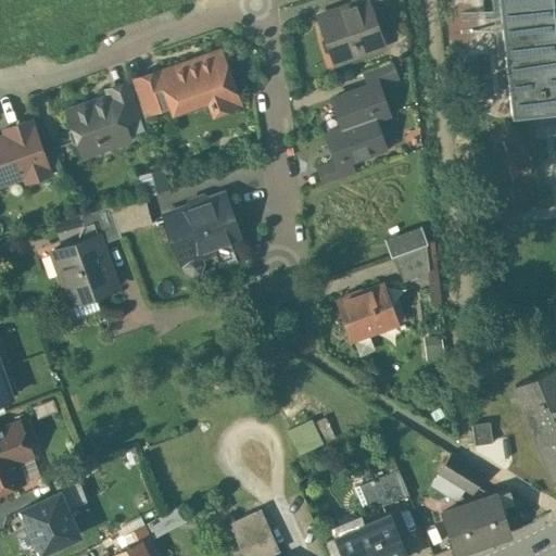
[(353,0),(351,1),(344,3),(345,8),(319,16),(333,53),(354,47),(356,53),(380,45),(365,4),(363,0),(353,0)]
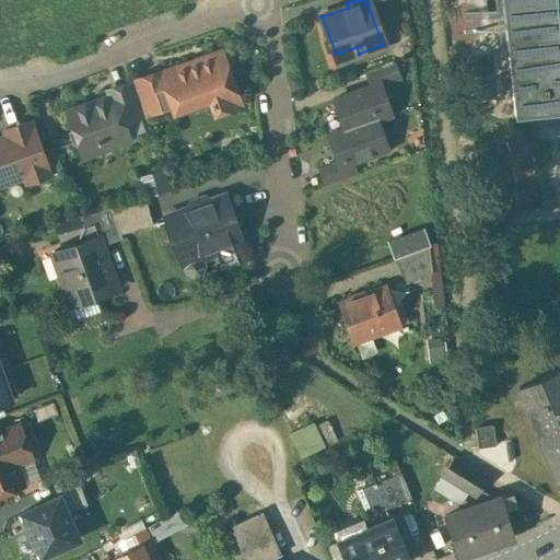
[(559,36),(559,37),(555,0),(501,0),(515,116),(559,111),(559,36)]
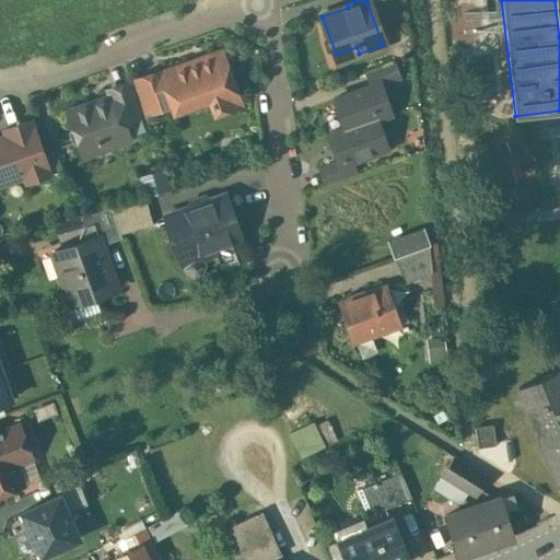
[(210,58),(162,74),(168,93),(185,88),(191,105),(208,98),(210,106),(220,111),(232,106),(236,97),(220,53),(211,56),(210,58)]
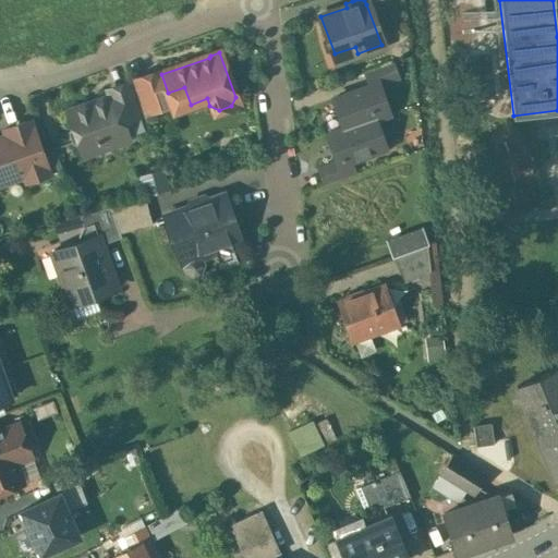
[(391,62),(364,72),(370,85),(371,88),(378,85),(397,79),(391,62)]
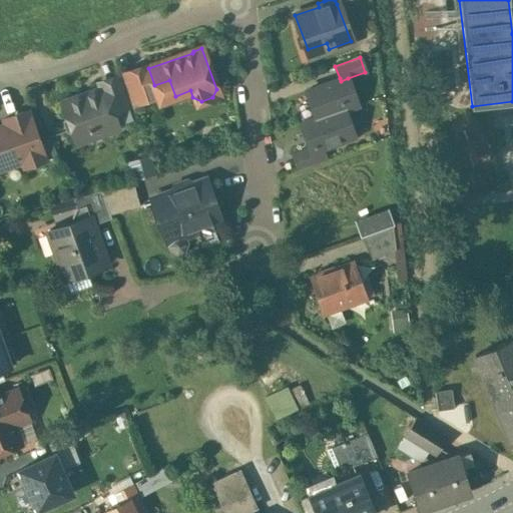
[(147,66),(121,76),(131,103),(153,96),(156,89),(148,68),(147,66)]
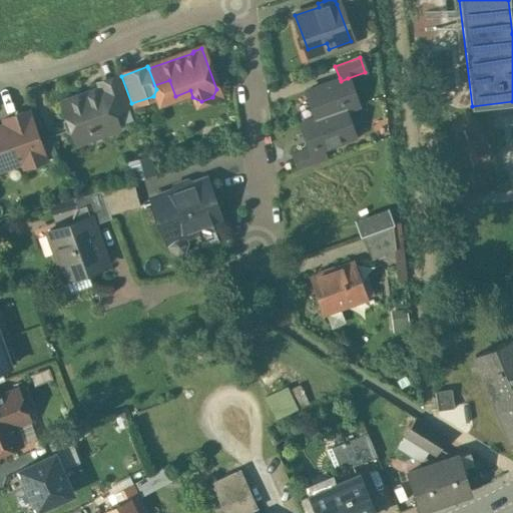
[(121,76),(97,84),(99,88),(107,112),(129,104),(135,121),(137,121),(131,103),(121,76)]
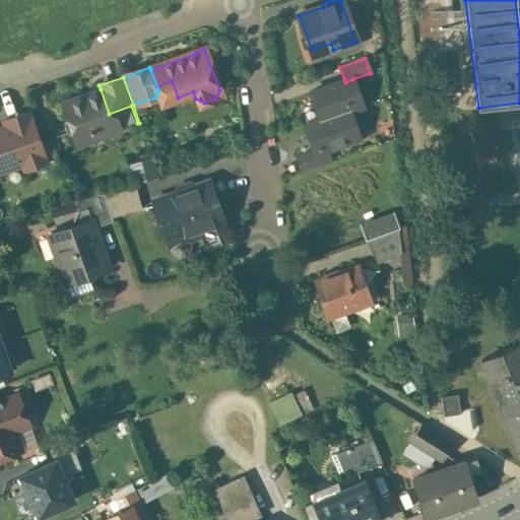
[(344,79),(309,91),(319,119),(319,121),(349,110),(362,106),(352,79),(345,82),(344,79)]
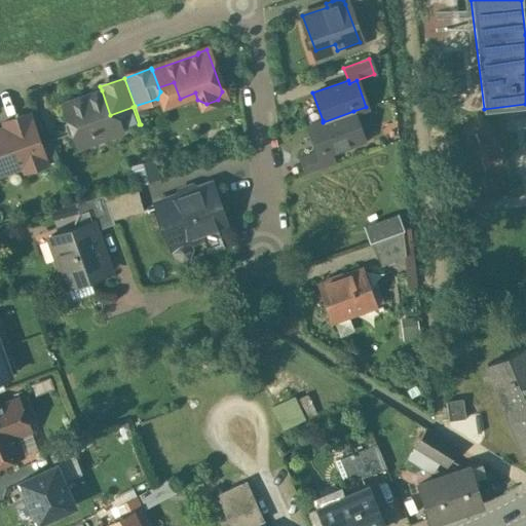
[(102,90),(62,105),(67,117),(64,124),(67,134),(74,137),(87,133),(91,135),(94,141),(139,124),(133,107),(110,115),(102,90)]
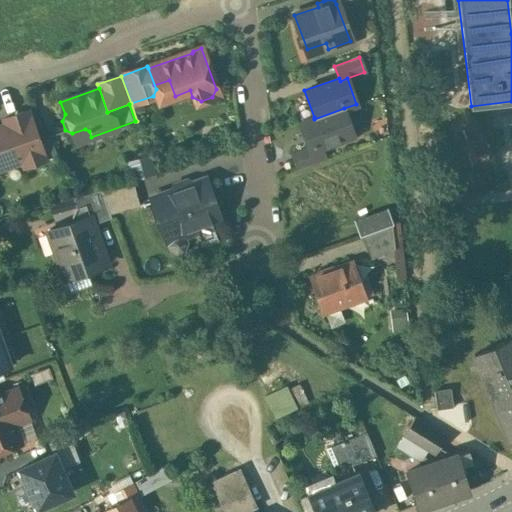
[(344,108),(314,119),(314,117),(299,122),(308,148),(309,151),(320,147),(353,135),(344,108)]
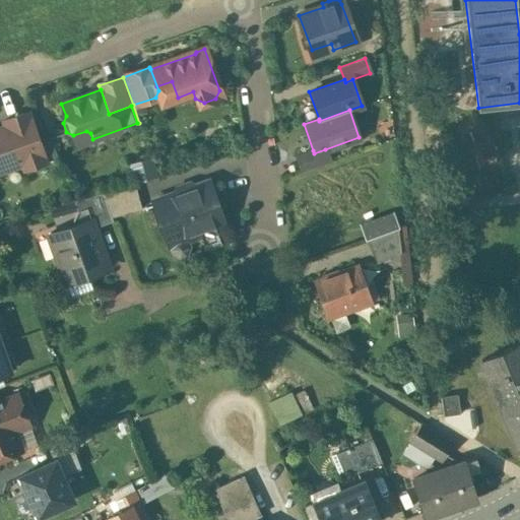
[(27,112),(2,120),(5,128),(0,129),(0,169),(20,161),(23,169),(45,161),(27,112)]
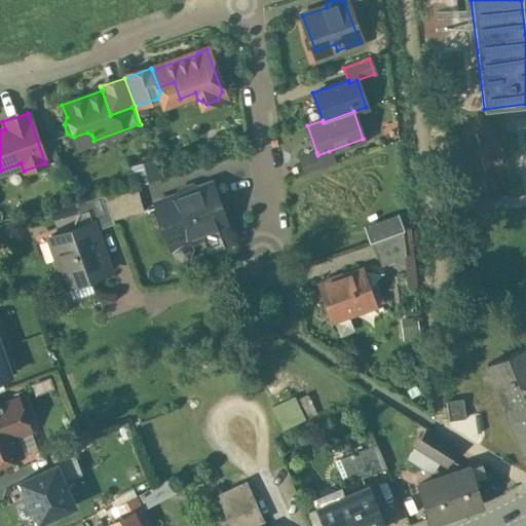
[(316,152),(299,158),(305,173),(334,162),(329,151),(317,155),(316,152)]
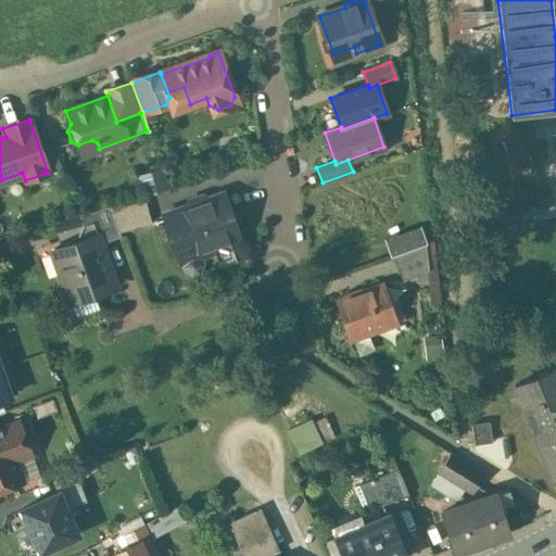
[(164,165),(140,172),(146,192),(171,186),(164,165)]
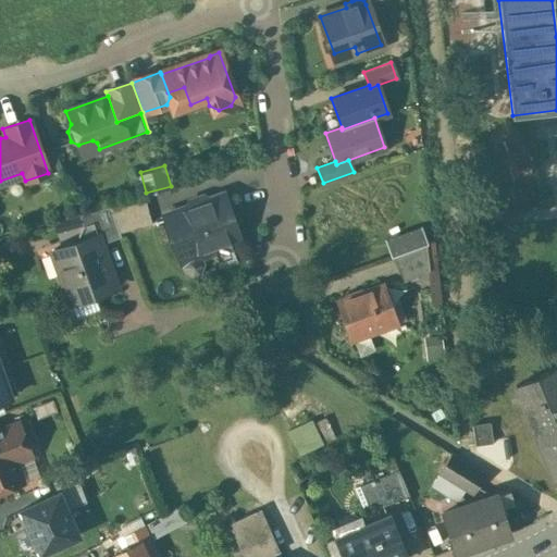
[(203,196),(187,201),(184,210),(164,217),(164,214),(162,214),(181,264),(182,263),(180,258),(209,247),(218,250),(234,245),(238,236),(223,193),(222,194),(223,196),(211,200),(203,196)]
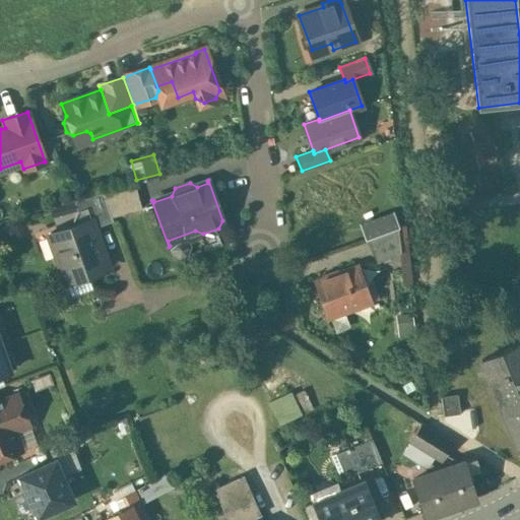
[(133,184),(102,192),(111,216),(140,208),(133,184)]
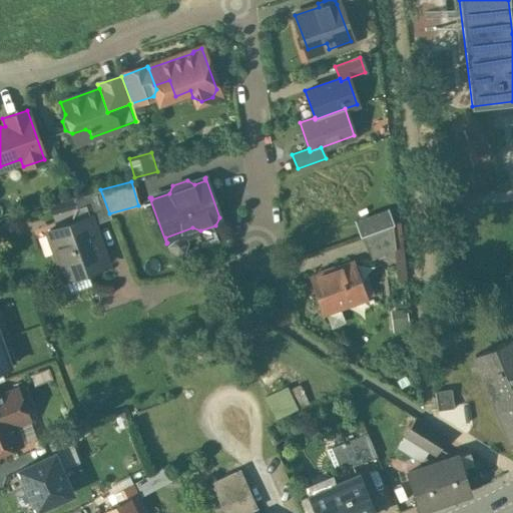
[(100,189),(71,197),(79,220),(89,216),(92,224),(110,217),(109,213),(100,189)]
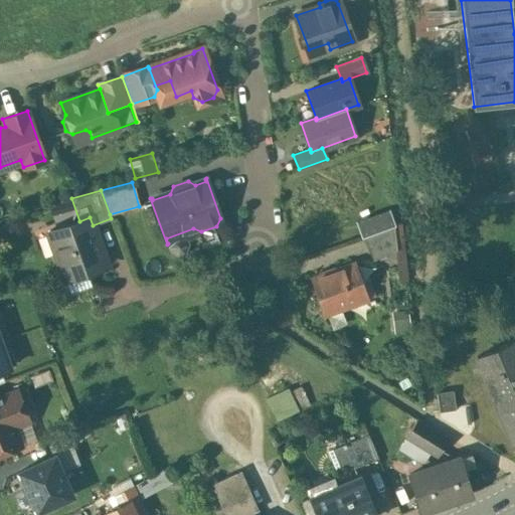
[(79,221),(47,232),(64,280),(107,265),(104,256),(101,258),(98,248),(97,248),(95,244),(97,241),(93,230),(94,230),(93,225),(90,217),(79,221)]
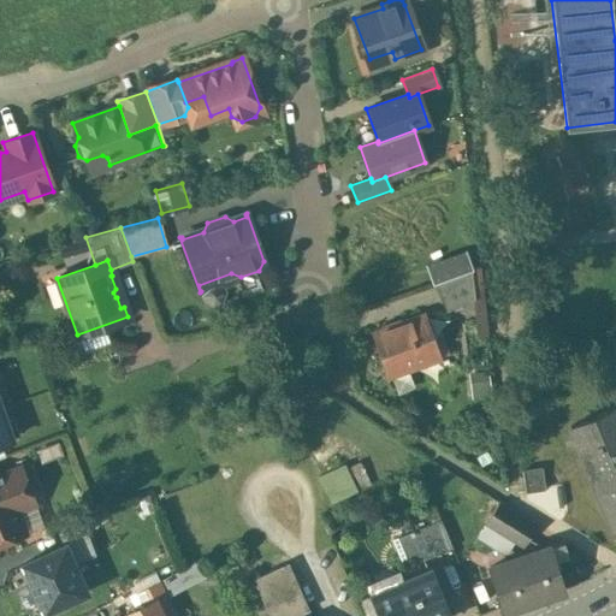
[(471,270),(433,283),(445,311),(474,298),(471,270)]
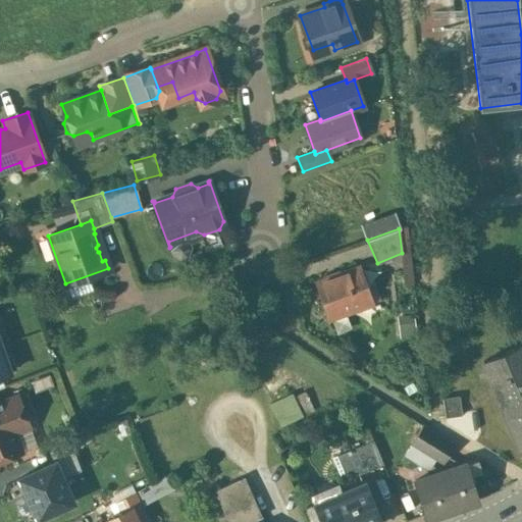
[(360,266),(314,282),(321,302),(335,297),(342,313),(372,302),(360,266)]
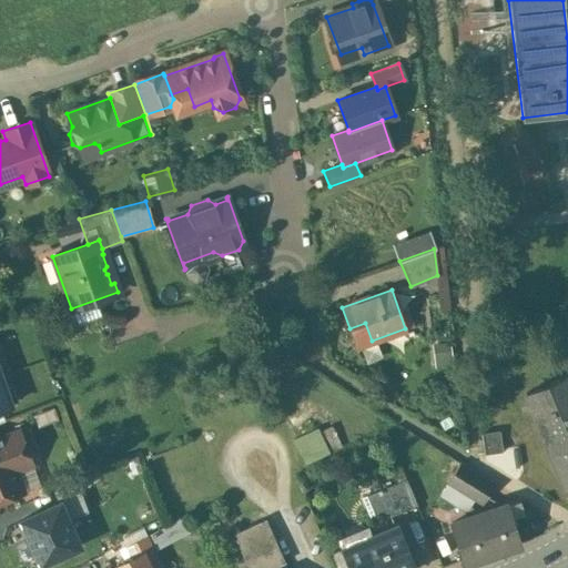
[(567,336),(553,343),(564,368),(567,365),(567,336)]
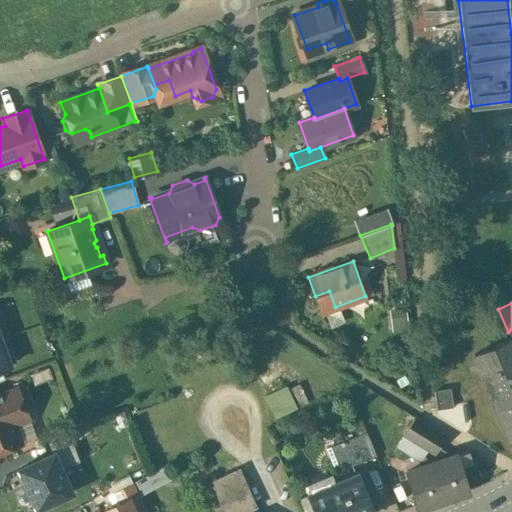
[(0,337),(0,368),(10,365),(0,337)]
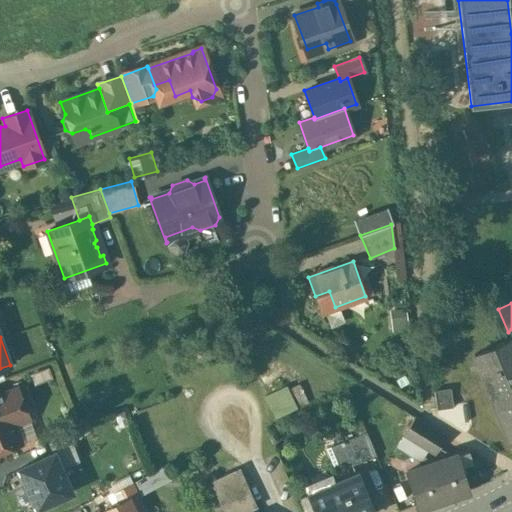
[(511,340),(511,337),(473,354),(509,438),(511,436),(511,340)]
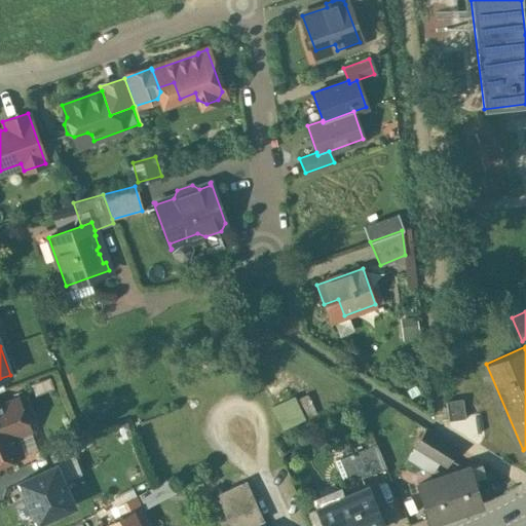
[(0,404),(0,461),(5,460),(2,452),(16,447),(12,435),(28,428),(16,399),(0,404)]
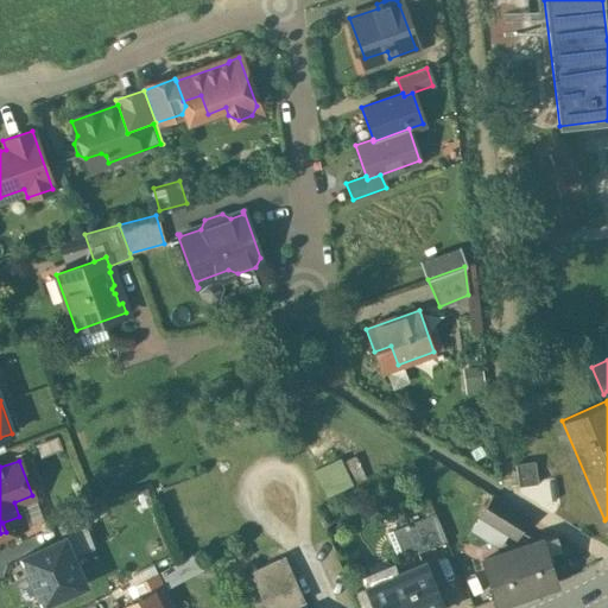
[(533,461),(514,463),(518,486),(537,482),(533,461)]
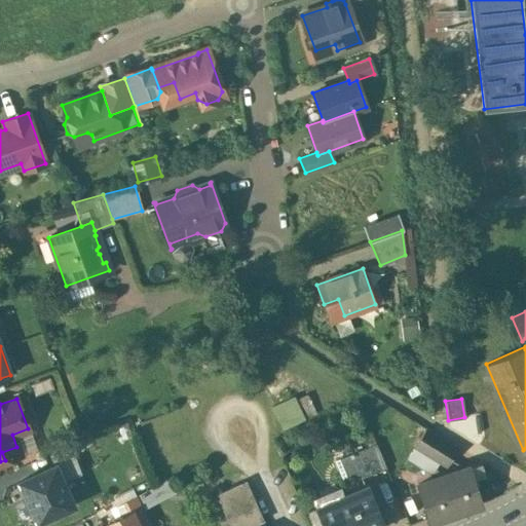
[(457,448),(425,427),(417,441),(450,460),(457,448)]
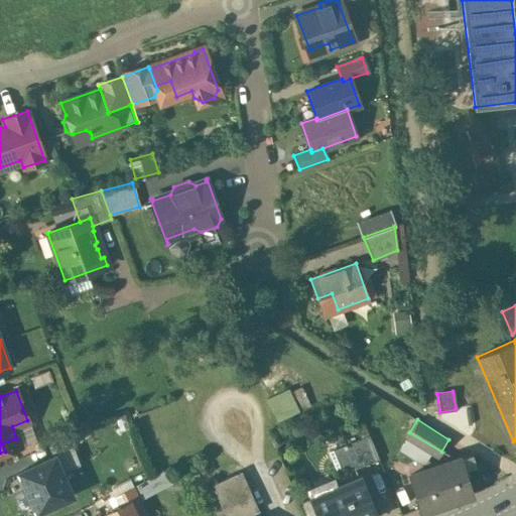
[(369,435),(345,445),(354,470),(379,460),(369,435)]
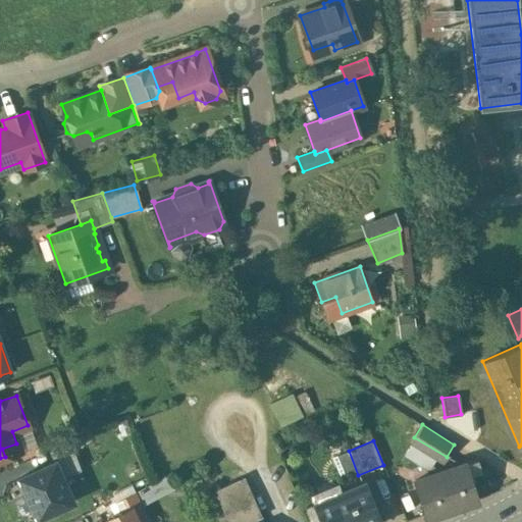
[(477,460),(466,463),(473,485),(484,482),(477,460)]
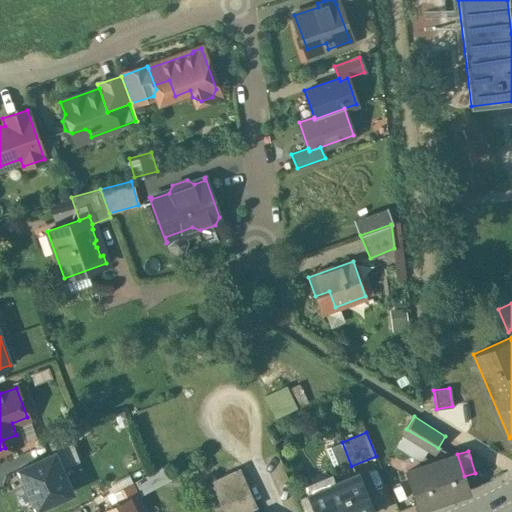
[(54,453),(19,469),(36,508),(72,492),(54,453)]
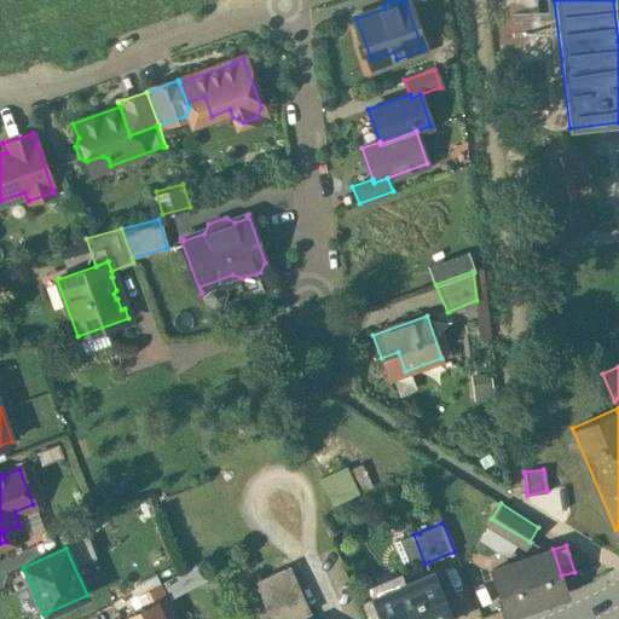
[(553,549),(490,571),(504,614),(566,593),(561,576),(553,549)]
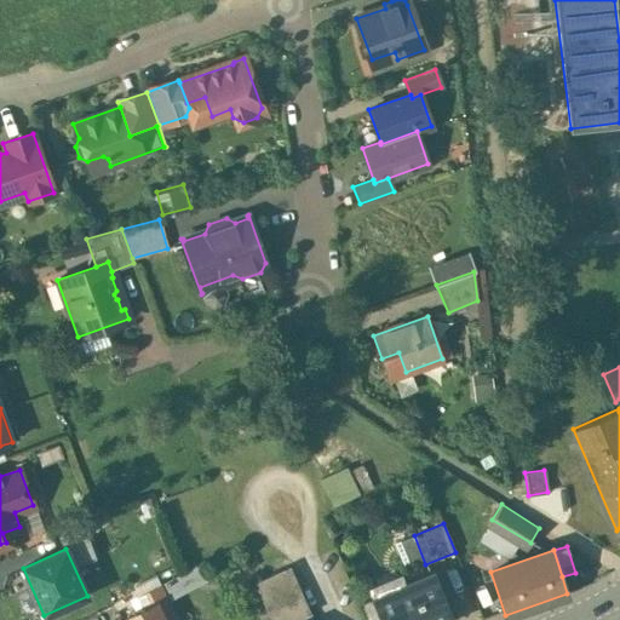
[(167,580),(173,593),(200,583),(195,569),(167,580)]
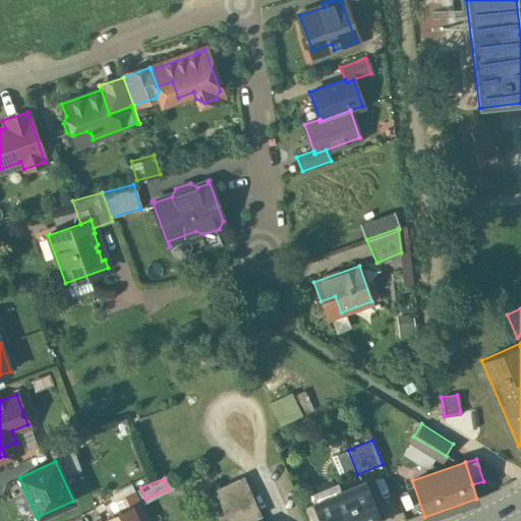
[(258,514),(242,478),(216,490),(229,520),(252,520),(251,518),(258,514)]
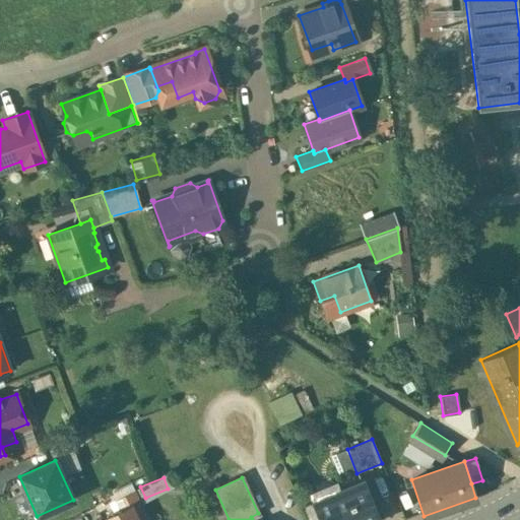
[(379,519),(364,481),(312,503),(319,519),(379,519)]
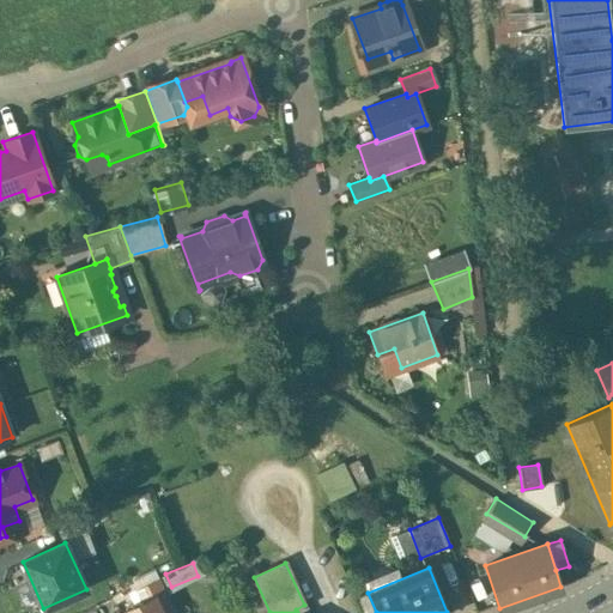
[(176,612),(165,590),(125,611),(126,612),(176,612)]
